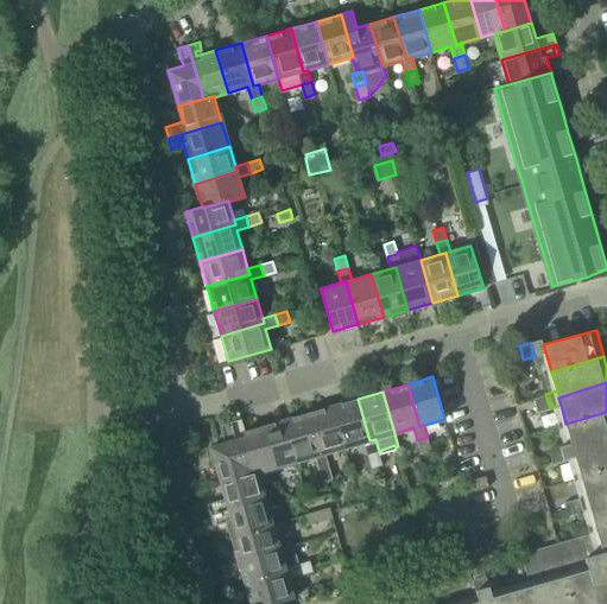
[(535,398),(537,404),(538,411),(550,408),(545,394),(535,398)]
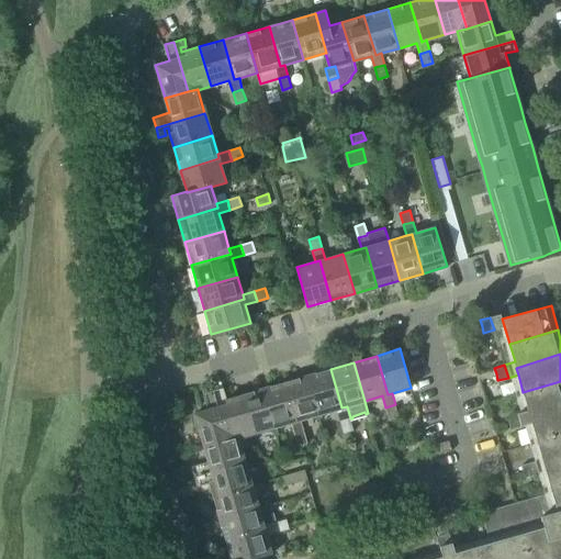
[(331,369),(307,376),(318,414),(337,409),(340,421),(350,417),(347,406),(341,407),(331,369)]
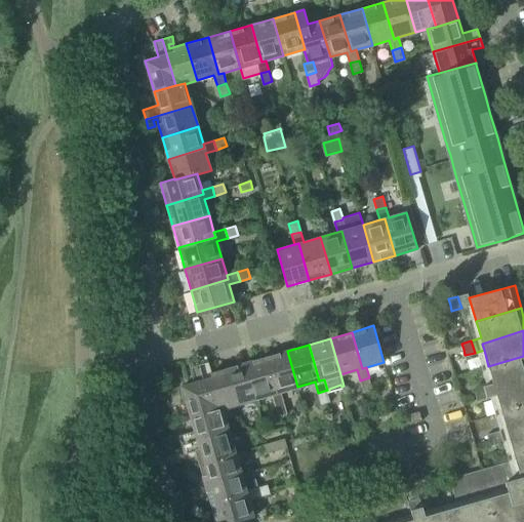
[(287,351),(267,357),(277,393),(281,392),(297,387),(287,351)]
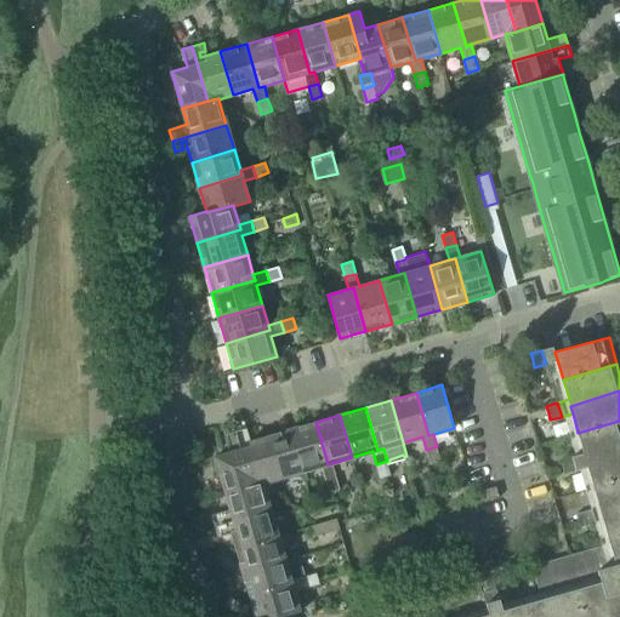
[(576,470),(587,467),(586,460),(619,449),(619,421),(578,433),(584,453),(573,456),(576,470)]
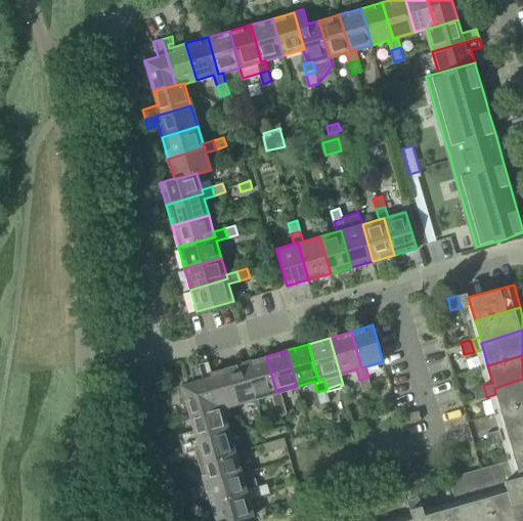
[(266,356),(245,362),(255,398),(272,393),(275,404),(284,401),(280,391),(276,392),(266,356)]
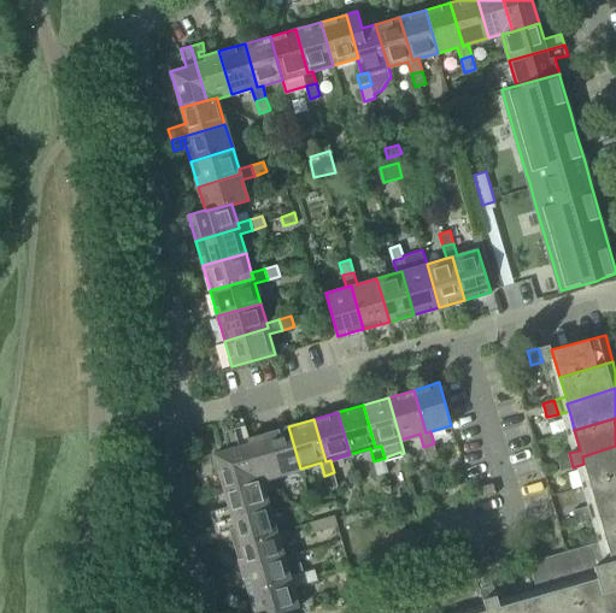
[(234,428),(250,483),(262,479),(274,476),(262,434),(248,437),(242,440),(241,435),(247,432),(245,425),(234,428)]
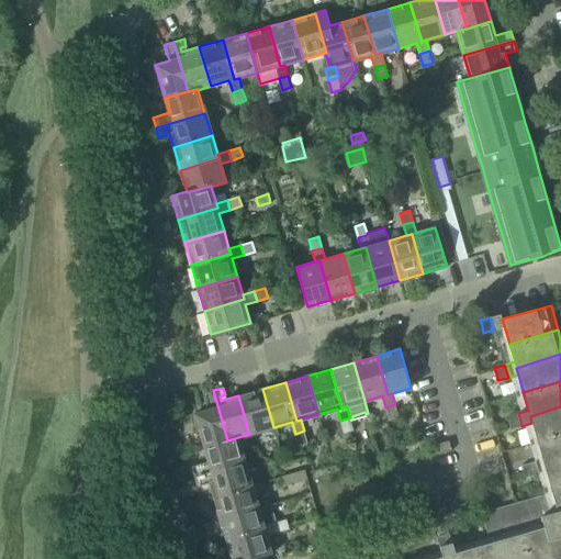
[(262,389),(238,395),(249,434),(273,427),(262,389)]
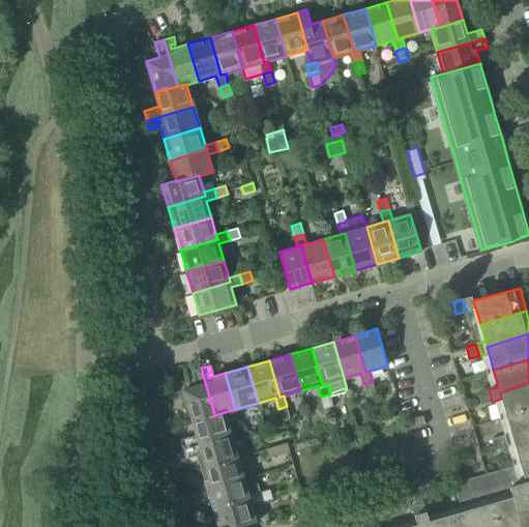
[(193,421),(214,415),(201,368),(192,371),(197,386),(183,390),(193,421)]
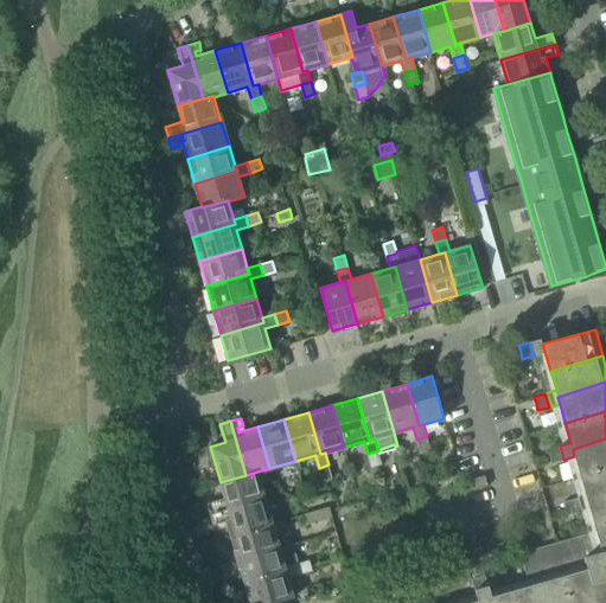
[(427,436),(416,440),(420,451),(431,448),(427,436)]
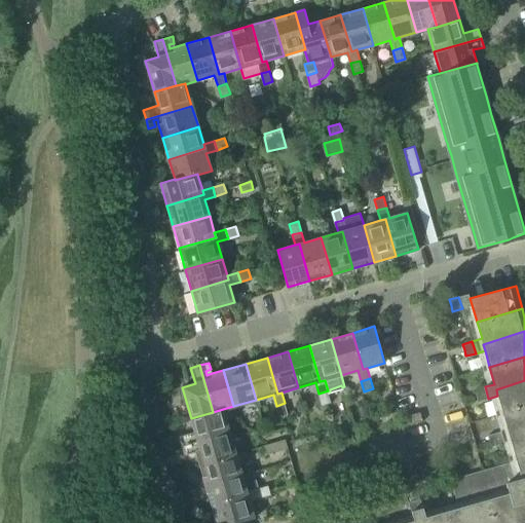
[(497,396),(501,410),(524,403),(524,380),(496,389),(497,396)]
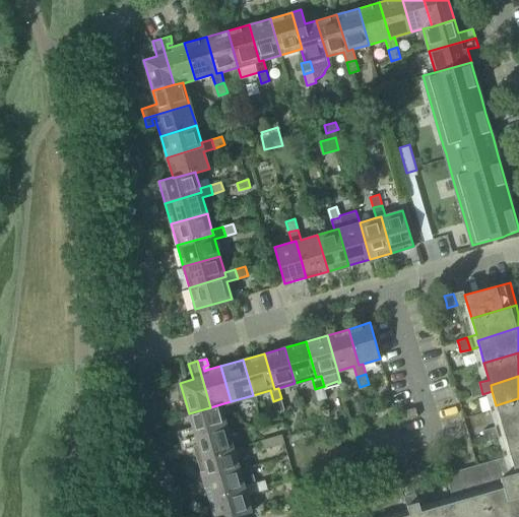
[(470,385),(471,390),(473,396),(482,394),(479,382),(470,385)]
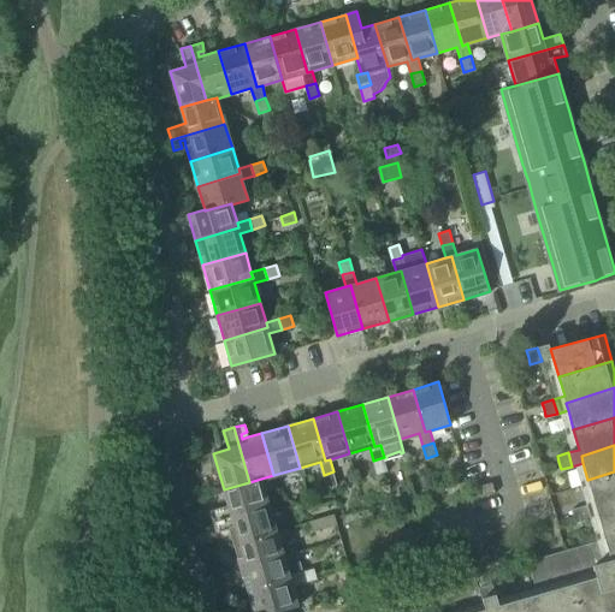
[(388,470),(384,458),(384,457),(373,461),(377,473),(388,470)]
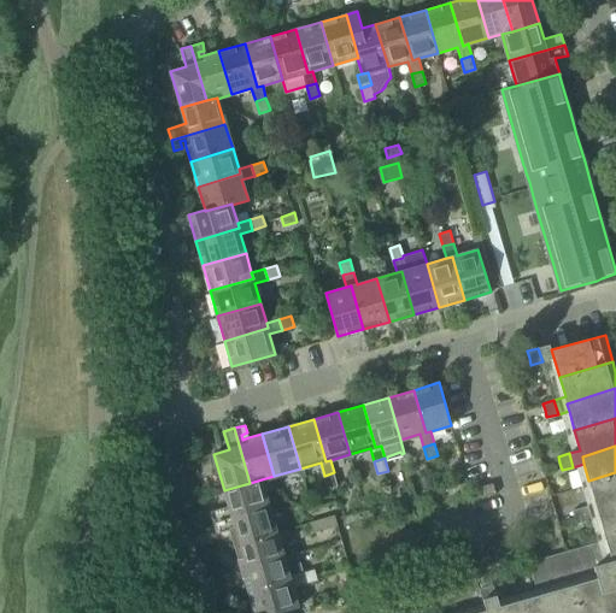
[(334,472),(324,476),(328,488),(338,485),(334,472)]
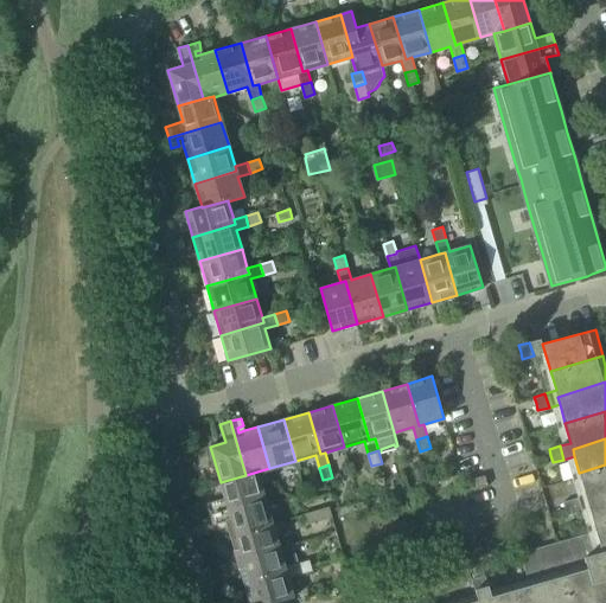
[(579,512),(589,508),(587,501),(605,494),(605,464),(579,473),(585,494),(574,498),(579,512)]
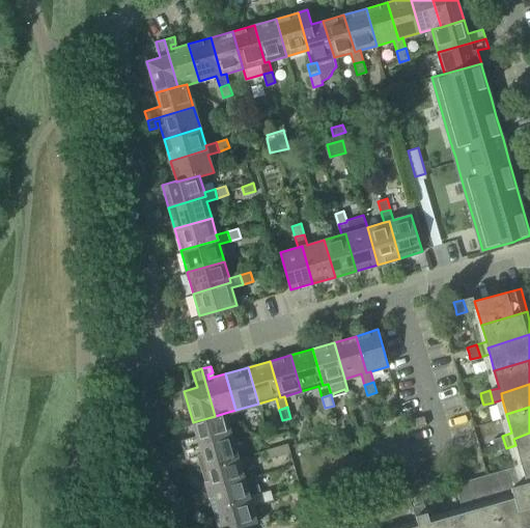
[(182,440),(184,448),(231,435),(225,413),(215,416),(193,422),(194,426),(194,425),(197,436),(182,440)]
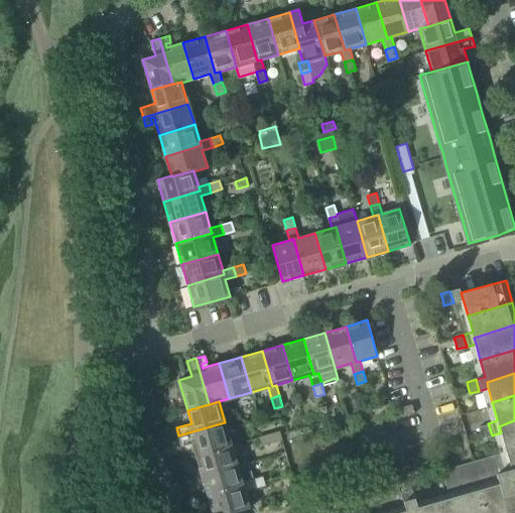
[(401,406),(404,415),(415,412),(412,403),(401,406)]
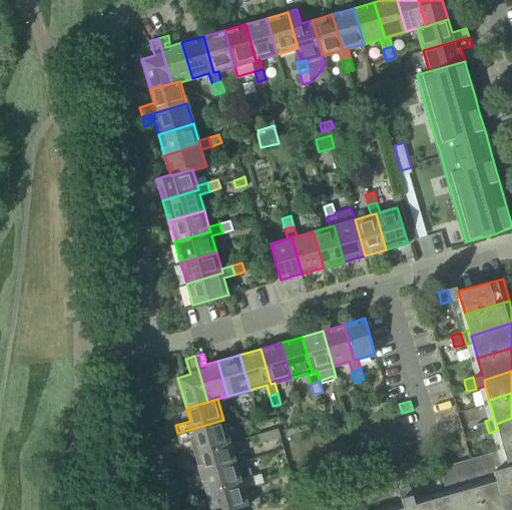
[(498,430),(503,448),(511,445),(511,418),(496,424),(498,430)]
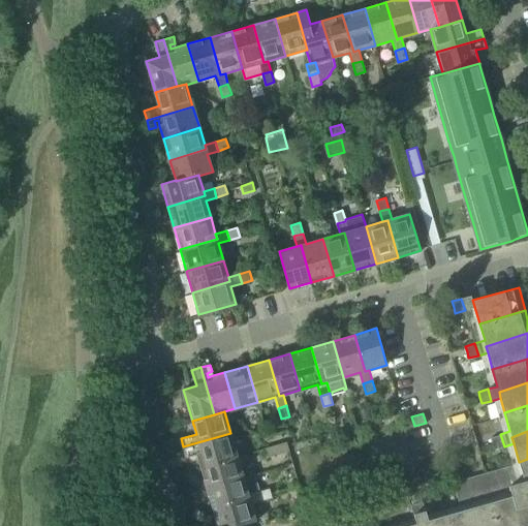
[(195,449),(200,465),(238,455),(230,433),(183,446),(186,457),(193,455),(191,450),(195,449)]
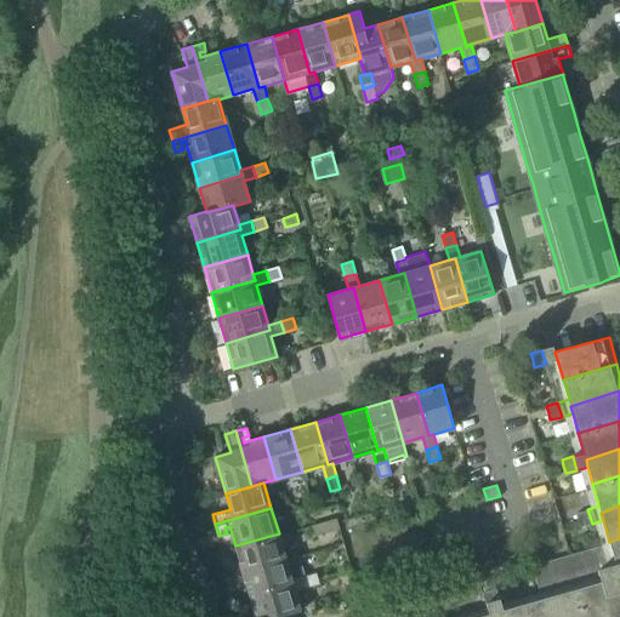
[(576,513),(579,519),(580,526),(592,524),(587,509),(576,513)]
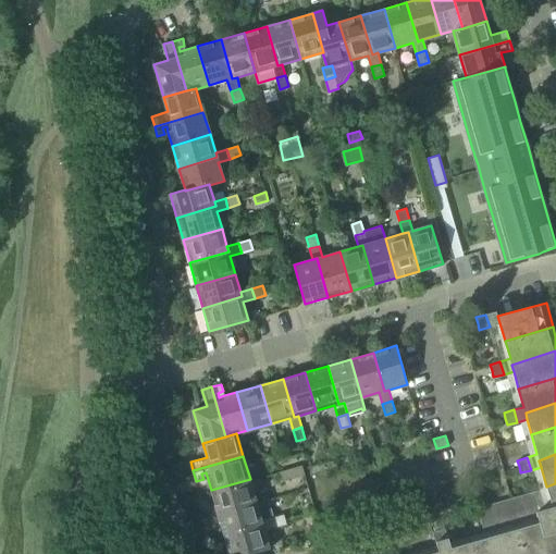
[(301,464),(291,467),(294,477),(305,474),(301,464)]
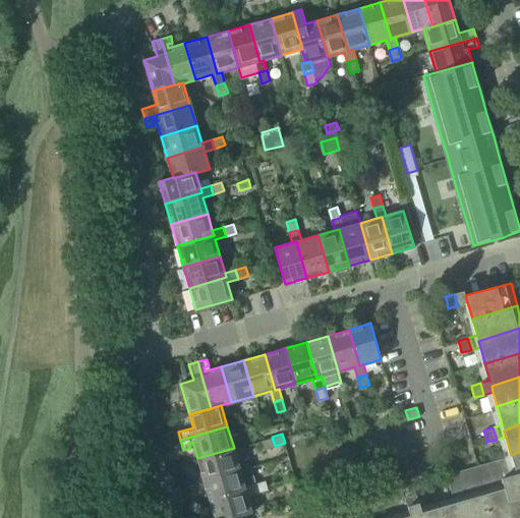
[(275,446),(272,437),(262,440),(264,449),(275,446)]
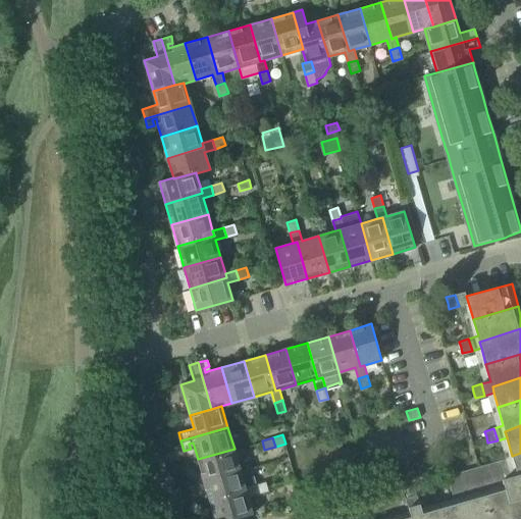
[(198,459),(204,480),(240,470),(235,449),(198,459)]
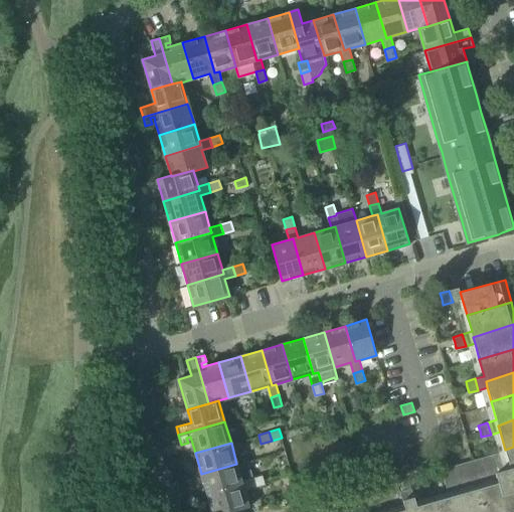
[(442,469),(450,497),(455,495),(459,511),(512,511),(513,511),(513,447),(505,450),(442,469)]
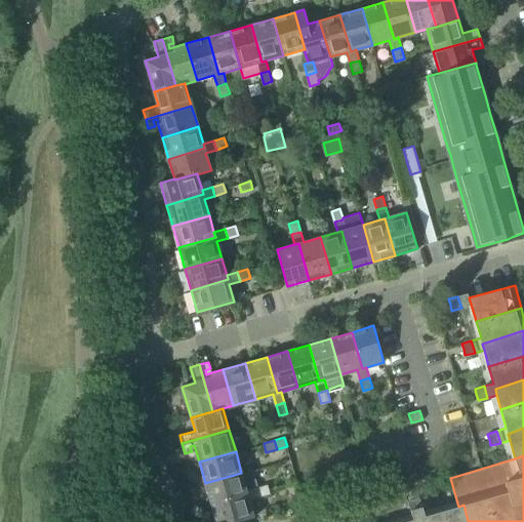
[(205,483),(211,505),(247,493),(246,489),(257,486),(253,470),(241,473),(205,483)]
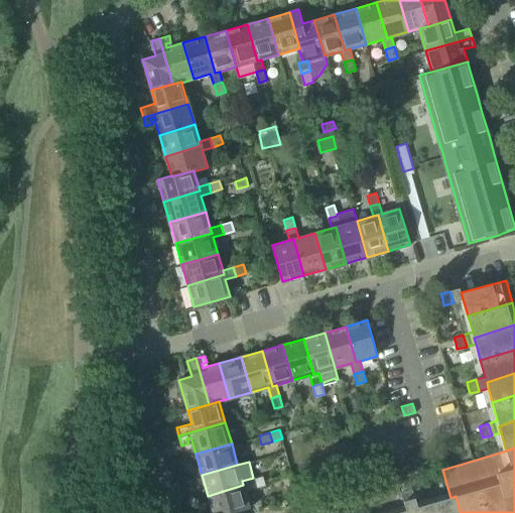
[(263,475),(253,478),(255,487),(265,484),(263,475)]
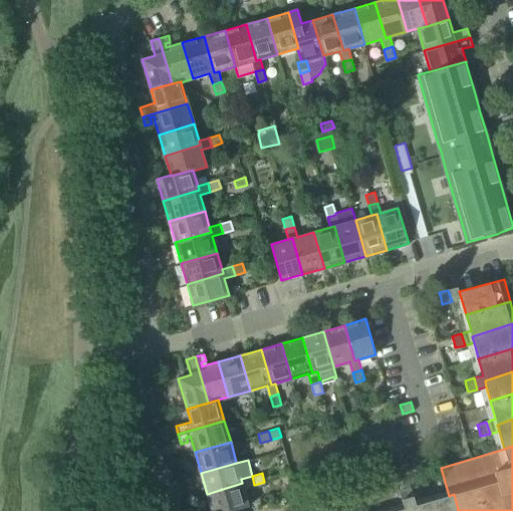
[(207,494),(211,510),(226,510),(235,509),(249,505),(244,488),(254,485),(252,476),(241,479),(242,483),(207,494)]
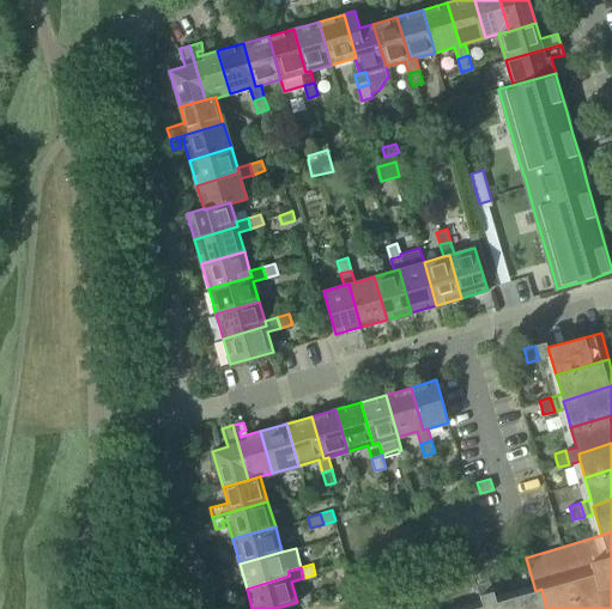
[(490,580),(484,583),(477,584),(480,596),(494,591),(490,580)]
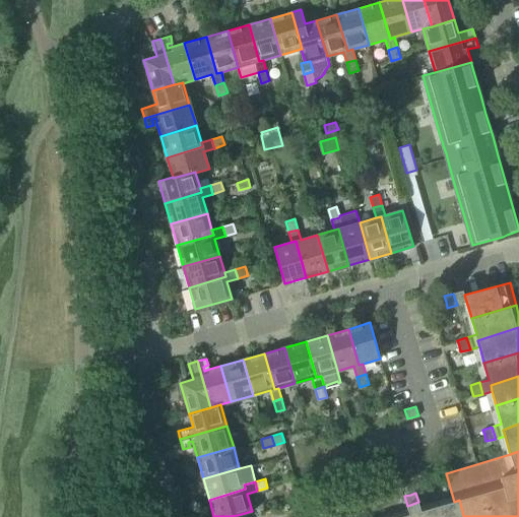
[(407,506),(409,515),(415,513),(416,516),(463,516),(459,500),(454,502),(422,511),(418,502),(407,506)]
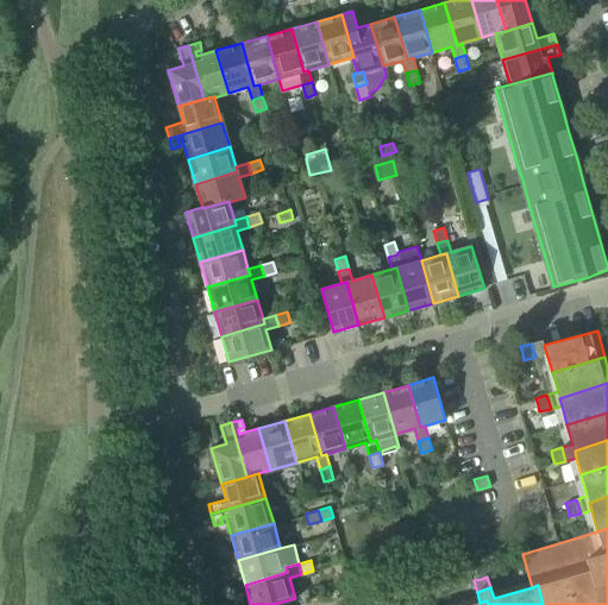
All buildings are outlined.
